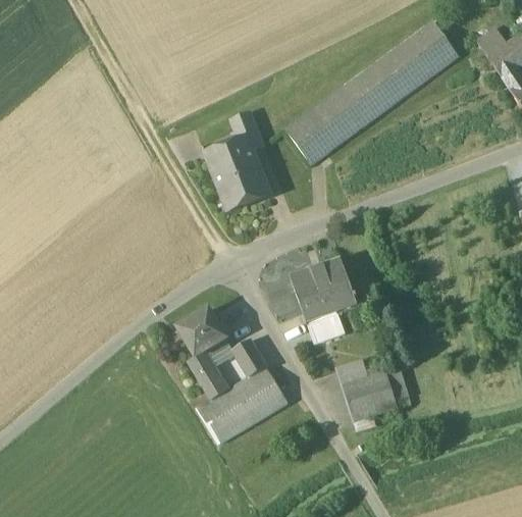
[(433,20),(283,131),(309,165),(459,55),(433,20)]
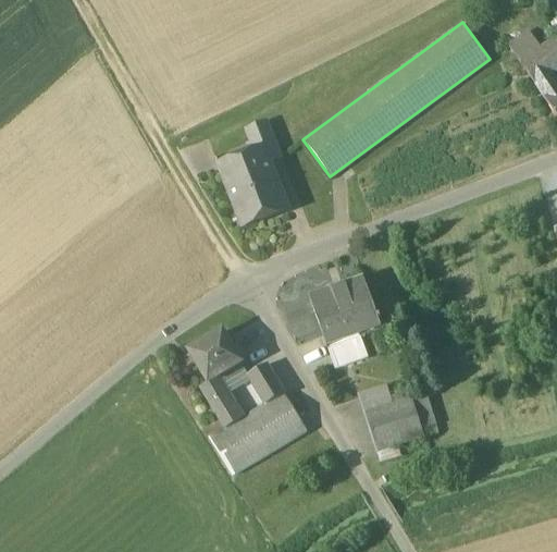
[(528,31),(508,45),(521,62),(542,47),(529,29),(528,29),(528,31)]
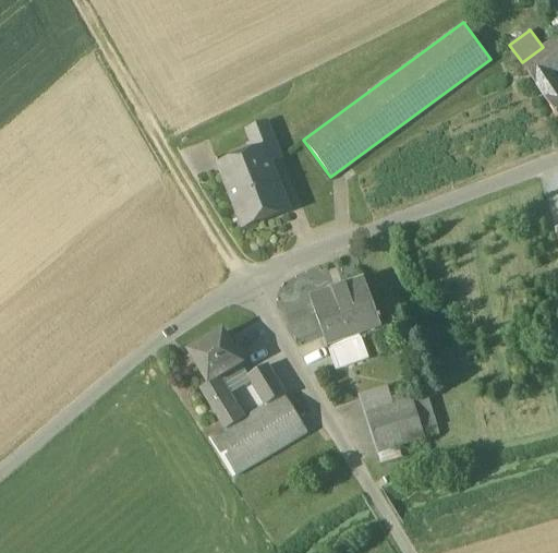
[(557,80),(554,74),(557,71),(557,36),(543,47),(522,62),(557,115),(557,80)]
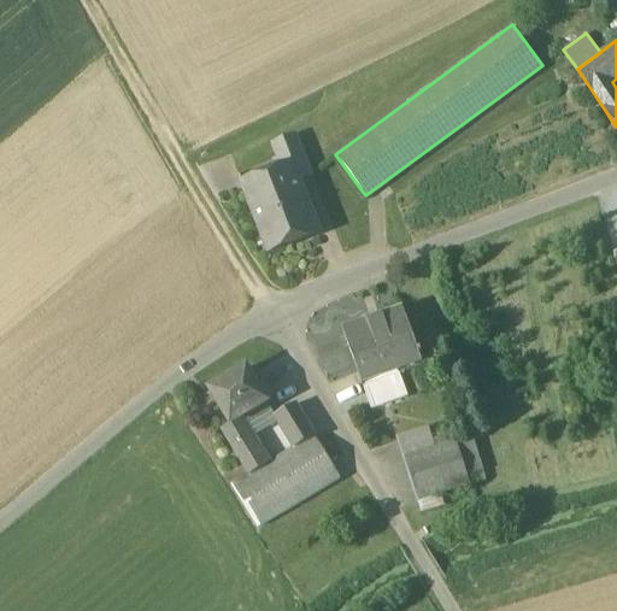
[(311,172),(297,135),(274,145),(283,168),(288,182),(295,180),(311,172)]
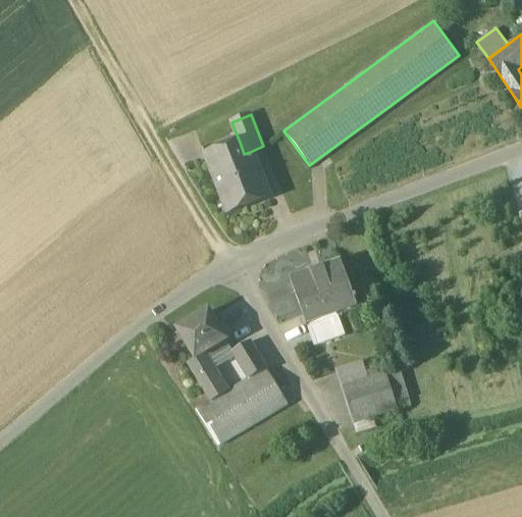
[(244,154),(240,142),(206,155),(228,211),(268,196),(250,152),(244,154)]
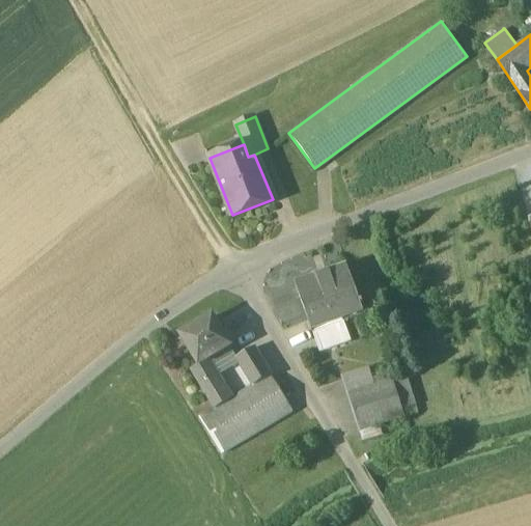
[(346,261),(295,280),(312,330),(364,311),(346,261)]
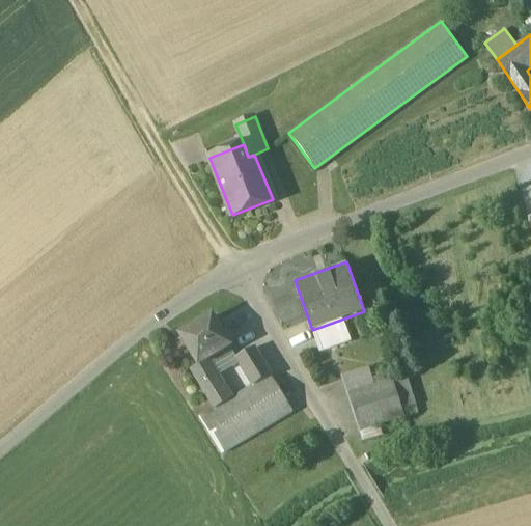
[(230,345),(212,315),(180,334),(198,363),(199,365),(207,360),(230,345)]
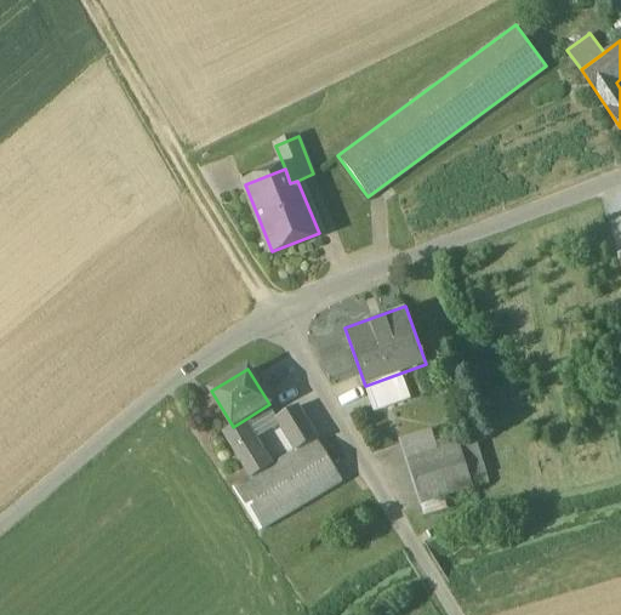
[(317,437),(297,404),(277,417),(296,449),(296,450),(317,438),(317,437)]
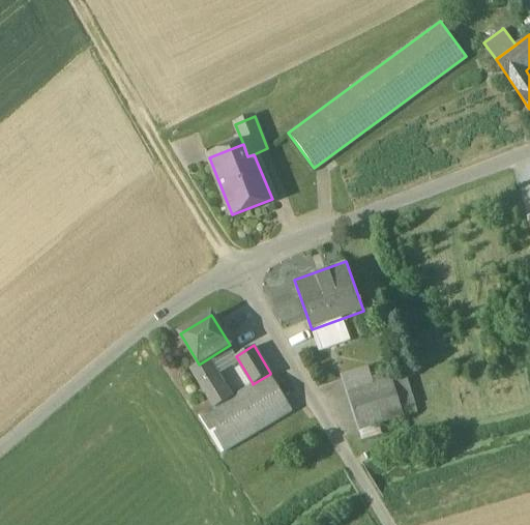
[(231,397),(207,359),(199,365),(198,362),(192,367),(215,406),(216,407),(231,398),(231,397)]
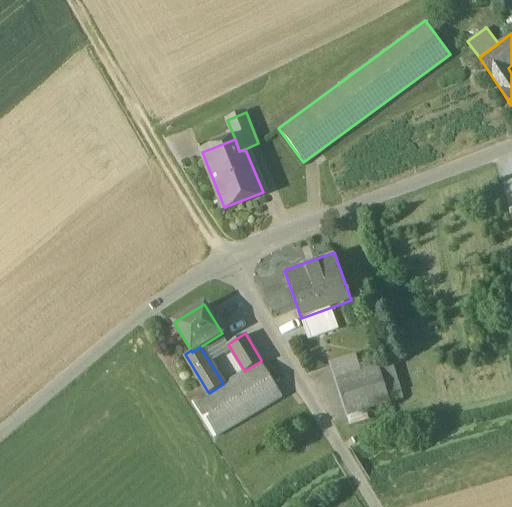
[(356,353),(330,361),(335,377),(361,369),(356,353)]
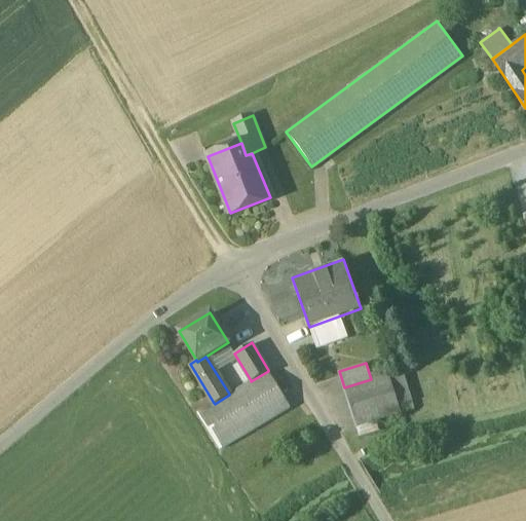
[(251,380),(229,394),(229,395),(215,404),(214,403),(199,411),(221,447),(289,406),(268,371),(251,381),(251,380)]
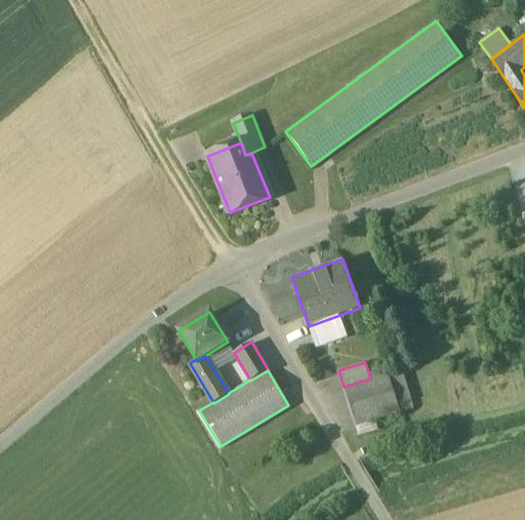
[(370,378),(344,387),(355,425),(375,417),(400,410),(389,372),(370,378)]
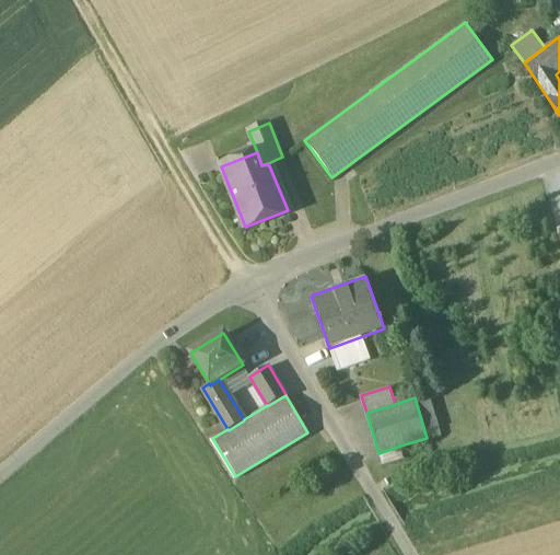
[(400,446),(378,453),(382,463),(404,457),(400,446)]
